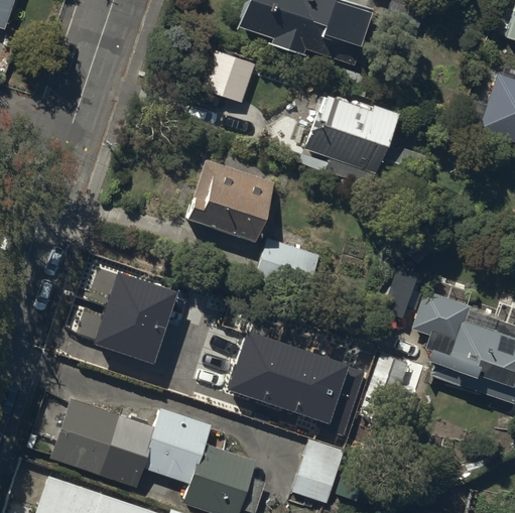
[(11,0),(0,0),(0,22),(4,24),(11,0)]
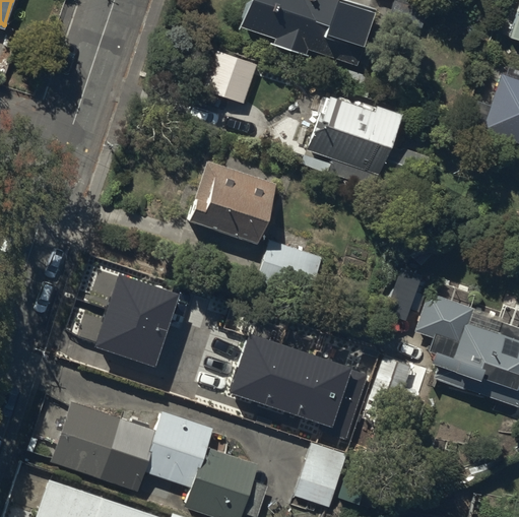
[(246,0),(238,25),(273,38),(272,43),(304,54),(306,48),(355,64),(374,8),(350,0),(246,0)]
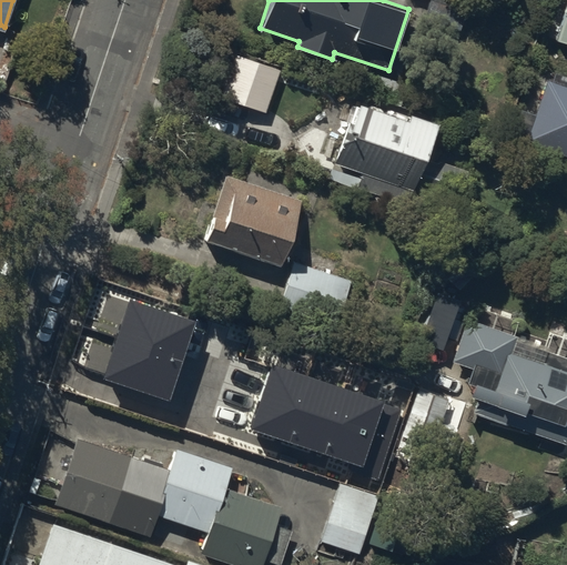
[(566,0),(564,0),(560,13),(564,14),(556,40),(566,43),(566,0)]
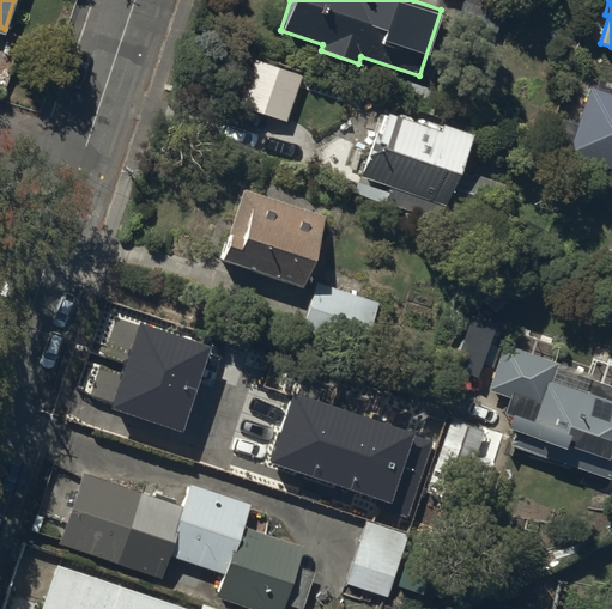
[(301,77),(254,61),(238,107),(285,122),(301,77)]
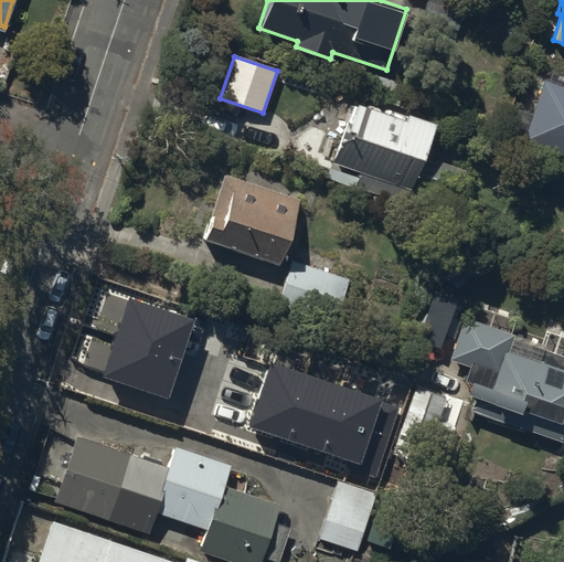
[(563,85),(543,78),(522,142),(563,156),(563,85)]
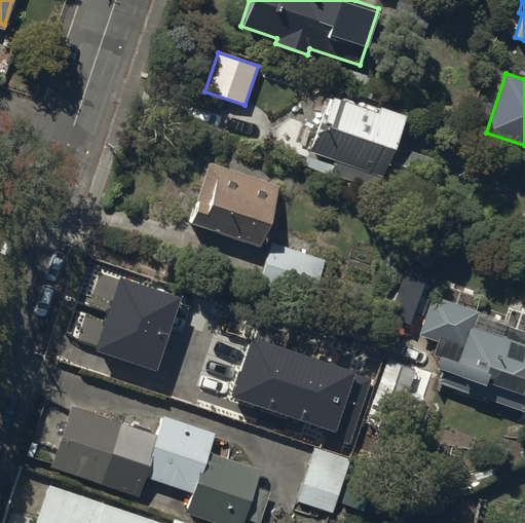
[(373,106),(329,91),(309,149),(338,158),(334,172),(377,186),(381,175),(420,187),(430,157),(391,145),(403,110),(374,101),(373,106)]
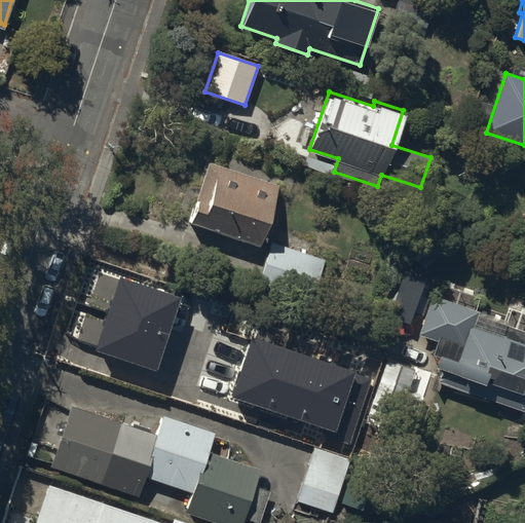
[(277,185),(209,163),(190,222),(259,245),(277,185)]
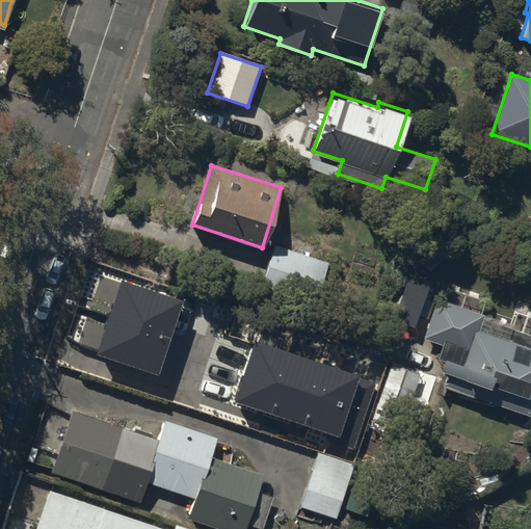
[(328,263),(275,246),(262,287),(315,303),(328,263)]
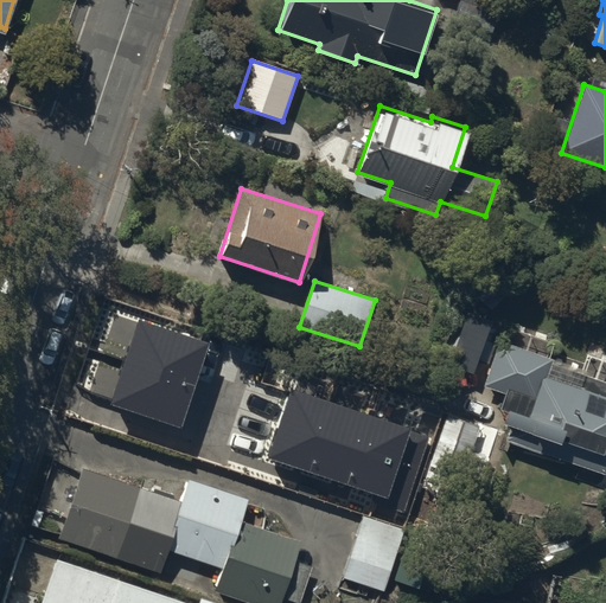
[(141,325),(113,409),(183,431),(211,347),(141,325)]
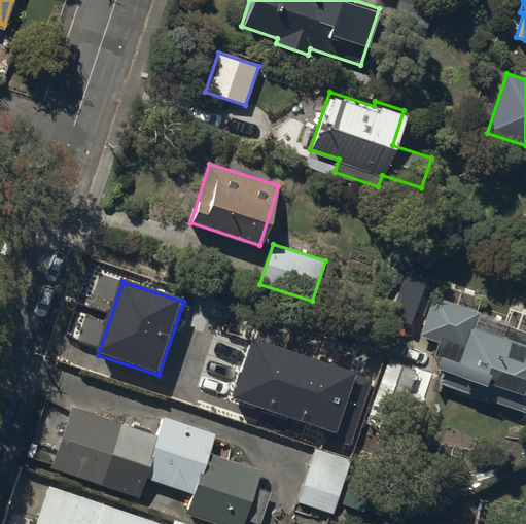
[(525,319),(512,314),(509,323),(431,297),(418,337),(439,344),(434,356),(437,357),(434,365),(445,369),(440,383),(525,413),(525,319)]
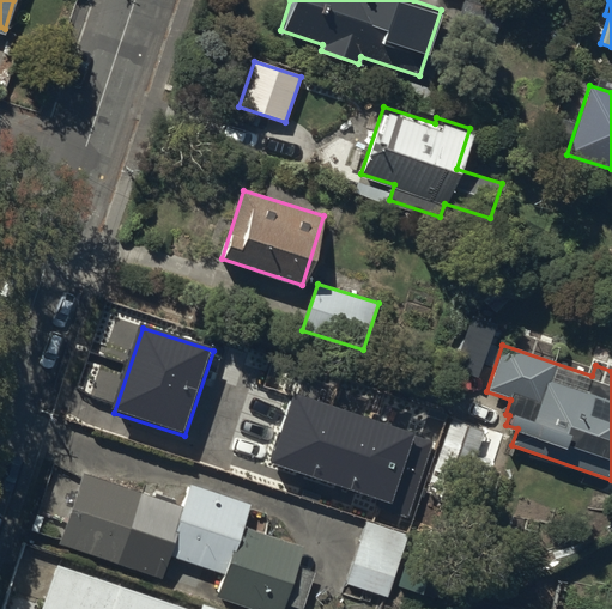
[(434,445),(297,399),(274,466),(381,503),(379,510),(407,519),(434,445)]
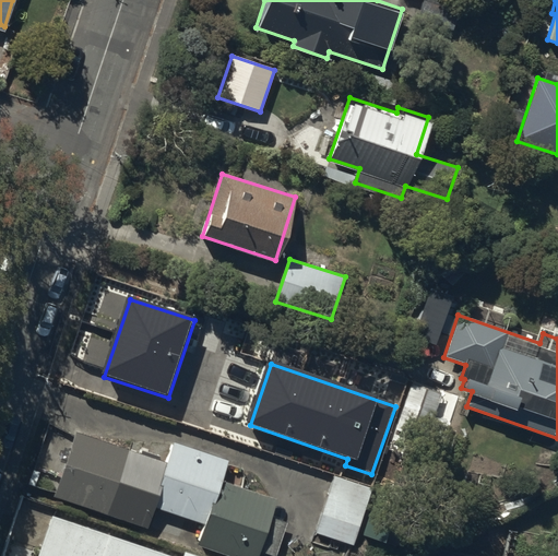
[(450,471),(462,432),(436,423),(423,462),(450,471)]
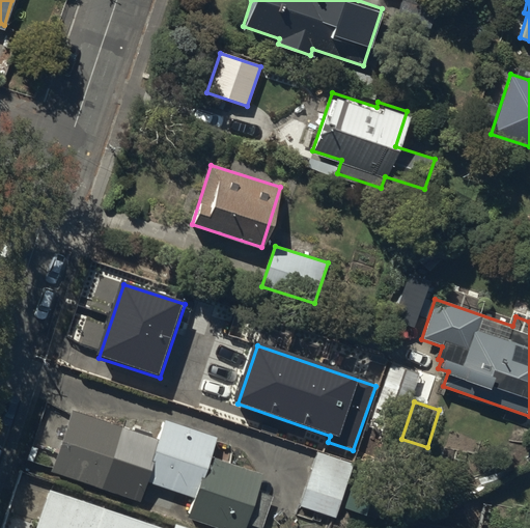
[(158,439),(73,411),(54,469),(137,497),(143,478),(196,496),(188,518),(218,527),(244,527),(245,526),(249,527),(262,527),(273,497),(257,491),(263,473),(213,455),(219,438),(164,419),(158,439)]
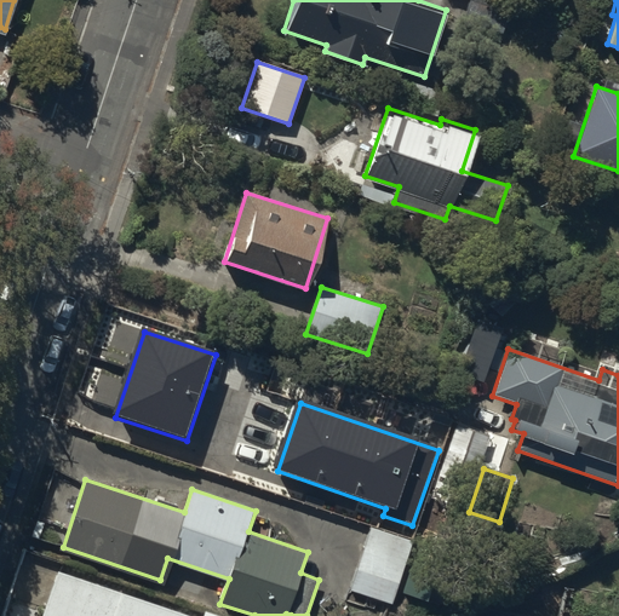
[(413,546),(368,531),(350,588),(394,603),(413,546)]
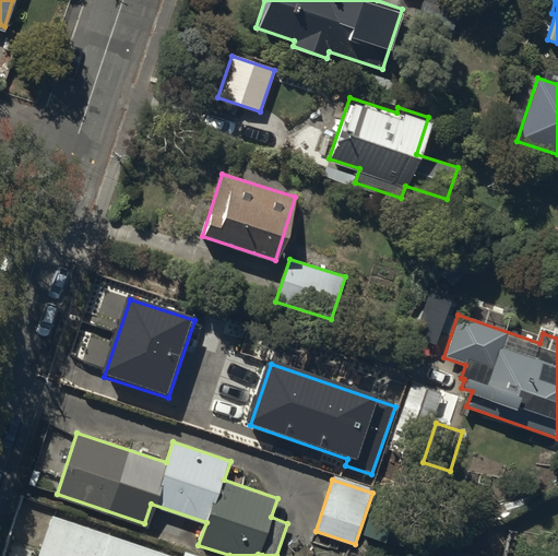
[(171,555),(51,516),(37,555),(191,555),(183,553),(182,555),(171,555)]
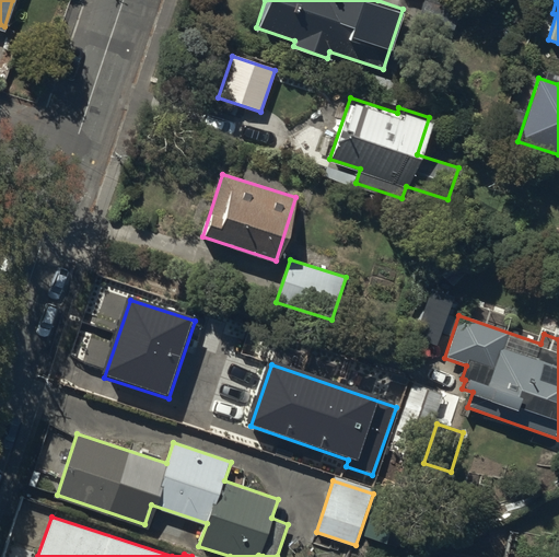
All buildings are outlined.
